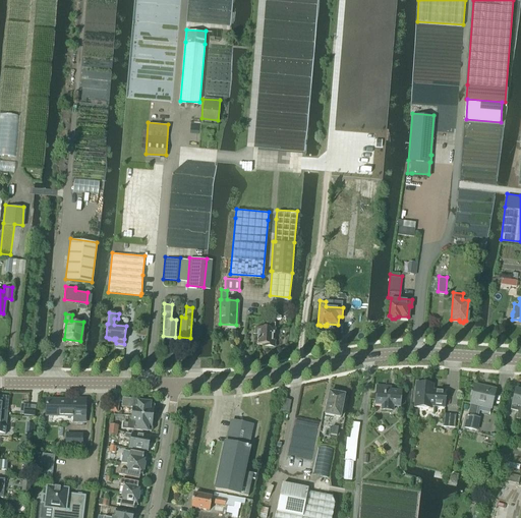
[(257,339),(256,342),(264,343),(264,345),(275,346),(275,339),(274,339),(275,322),(266,322),(266,327),(257,326),(256,339),(257,339)]
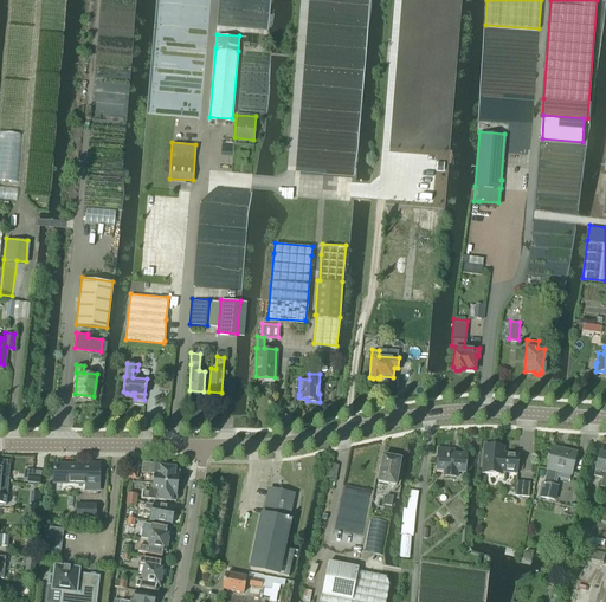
[(484,442),(482,471),(501,472),(502,470),(516,471),(519,452),(503,451),(503,445),(484,442)]
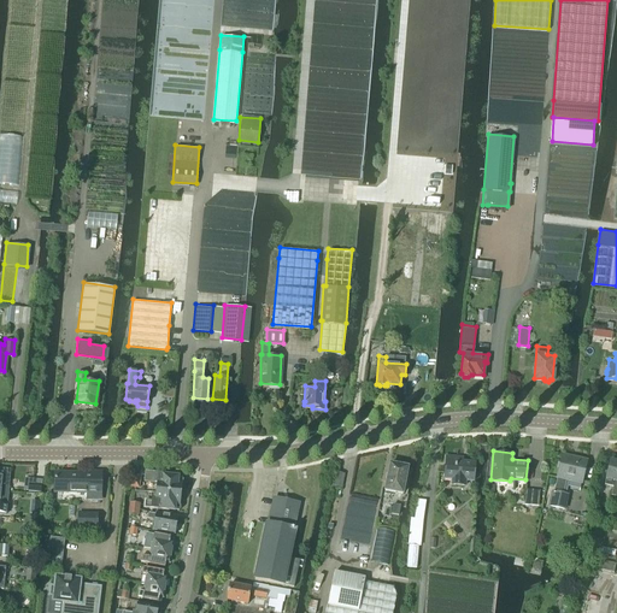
[(564,477),(569,478),(581,481),(586,459),(562,453),(556,475),(557,475),(554,489),(553,489),(550,504),(564,507),(566,493),(562,491),(564,477)]
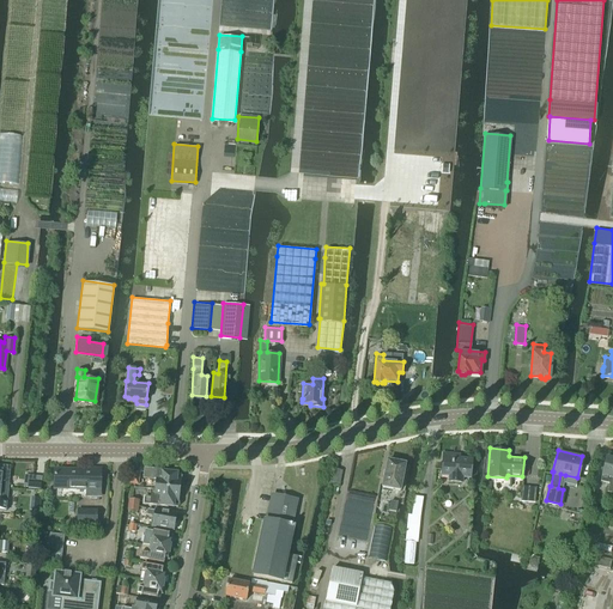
[(442,473),(449,474),(449,479),(462,480),(462,475),(469,475),(471,457),(459,457),(459,452),(443,451),(442,473)]
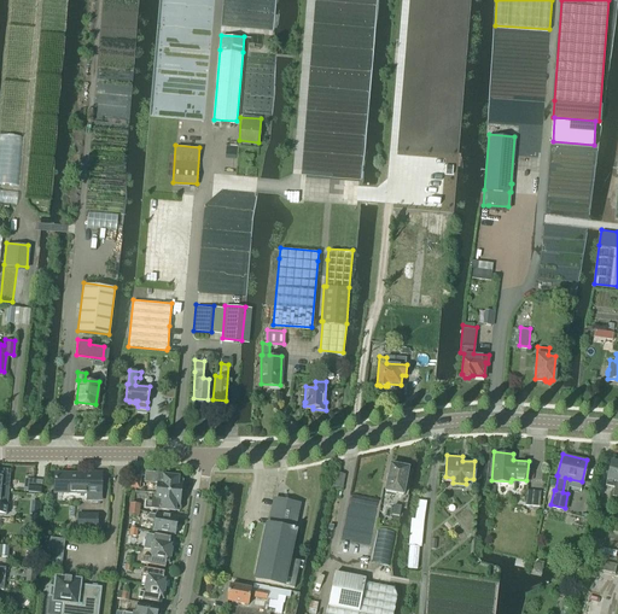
[(617,461),(610,460),(606,478),(605,484),(613,485),(611,493),(617,495),(617,461)]
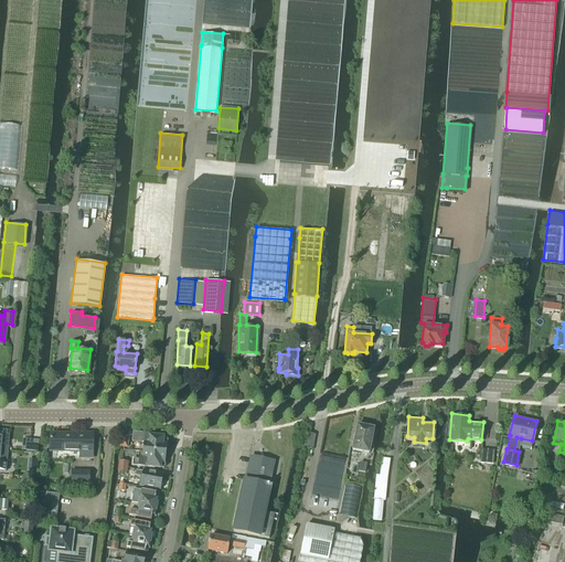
[(356,423),(352,447),(369,451),(373,426),(369,426),(368,423),(363,422),(361,424),(356,423)]
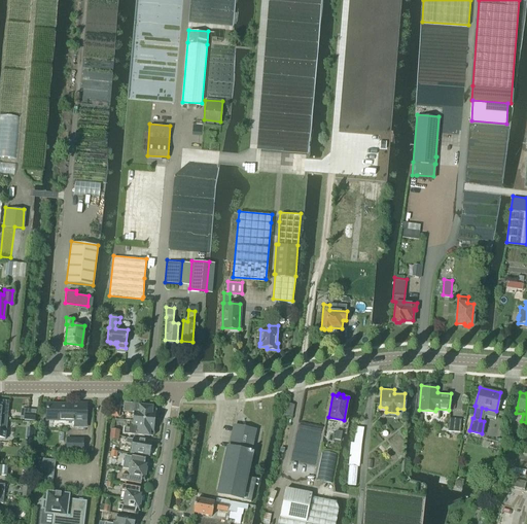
[(120,395),(119,405),(124,406),(124,410),(125,410),(134,411),(133,419),(153,421),(154,412),(151,412),(152,407),(139,406),(139,404),(130,403),(131,396),(120,395)]
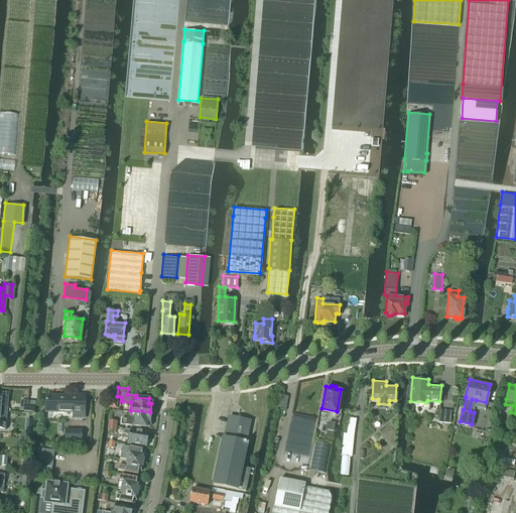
[(0,407),(7,408),(8,391),(0,390),(0,407)]
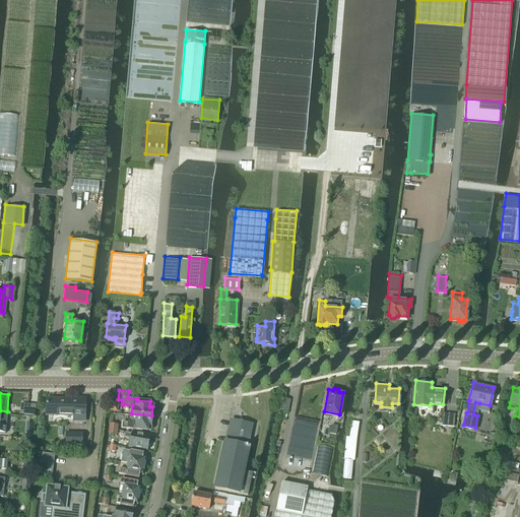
[(83,400),(71,400),(71,397),(46,397),(46,413),(72,413),(72,419),(84,419),(84,398),(83,398),(83,400)]
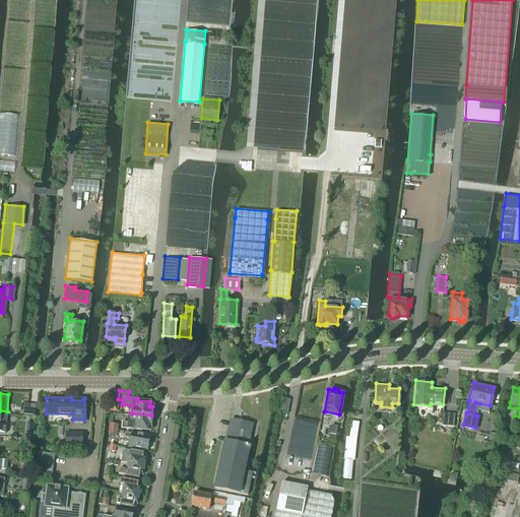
[(443,410),(442,424),(453,425),(455,412),(443,410)]
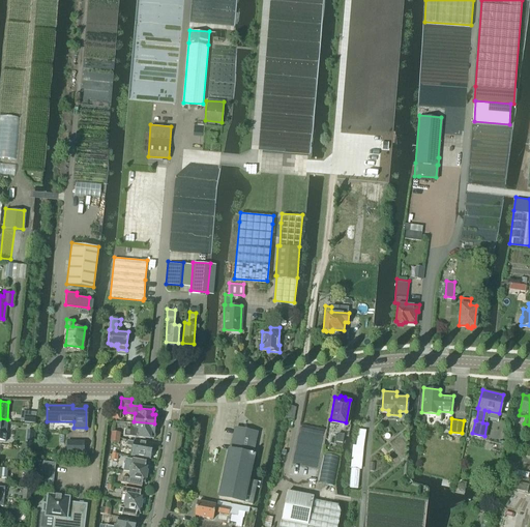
[(124,429),(123,435),(150,437),(150,432),(153,433),(154,423),(134,421),(133,430),(124,429)]
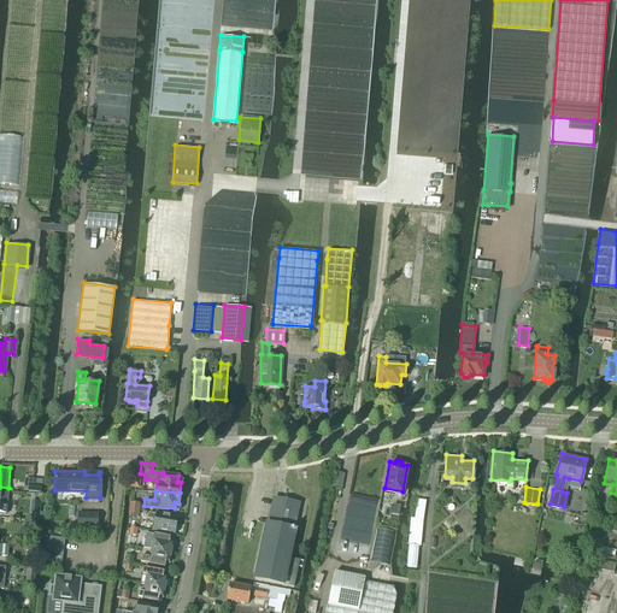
[(289,556),(295,529),(293,529),(299,502),(274,496),(268,523),(265,523),(254,577),(283,584),(293,585),(299,559),(289,556)]
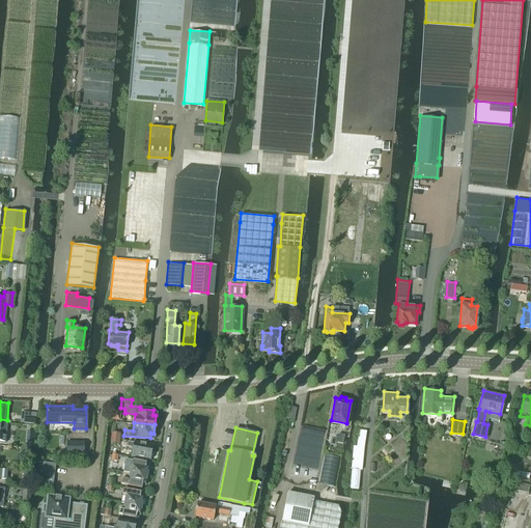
[(360,428),(357,446),(363,447),(363,446),(366,429),(364,429),(360,428)]
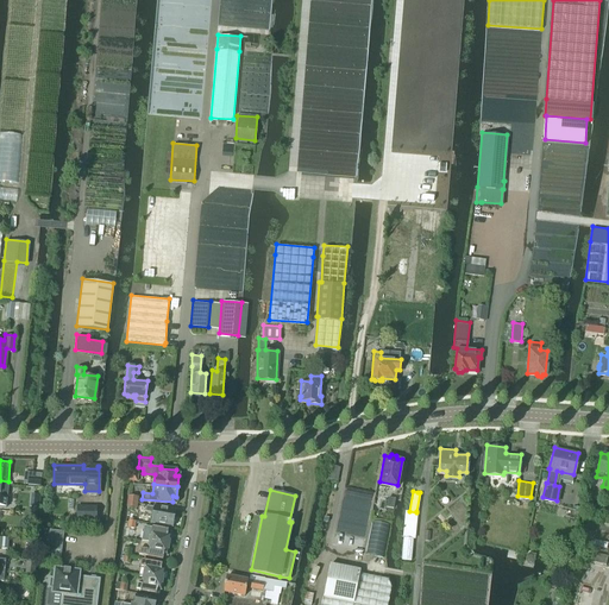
[(77,504),(76,520),(96,520),(96,505),(77,504)]
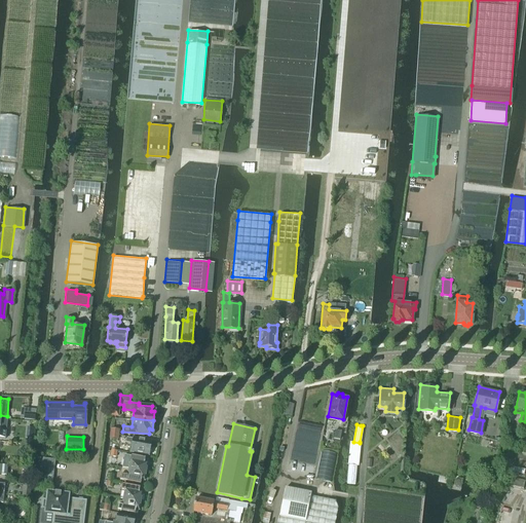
[(149,453),(150,445),(151,441),(126,436),(125,440),(132,442),(130,450),(149,453)]
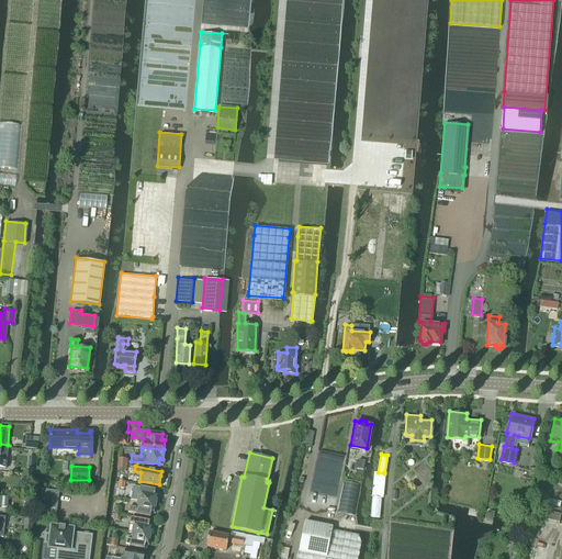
[(131,498),(137,500),(156,503),(157,493),(154,493),(155,488),(136,484),(133,484),(131,498)]
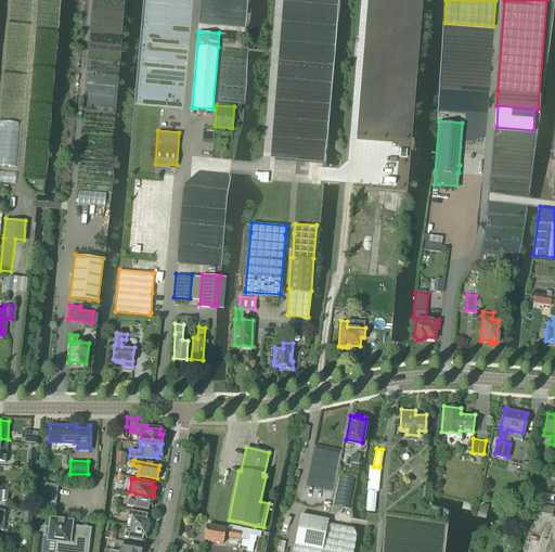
[(46,482),(43,499),(55,501),(57,484),(46,482)]
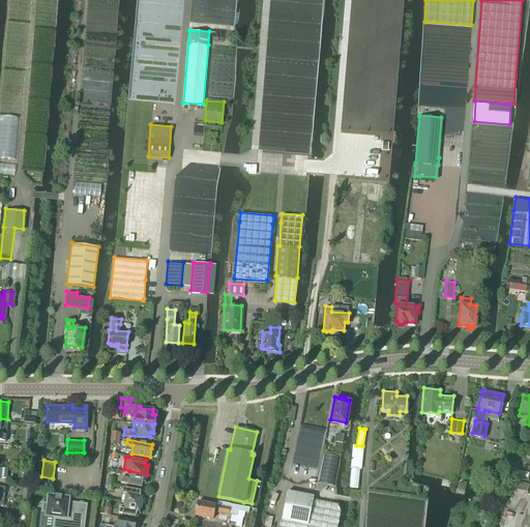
[(123,469),(120,482),(123,484),(142,487),(142,481),(145,482),(147,474),(129,471),(123,469)]
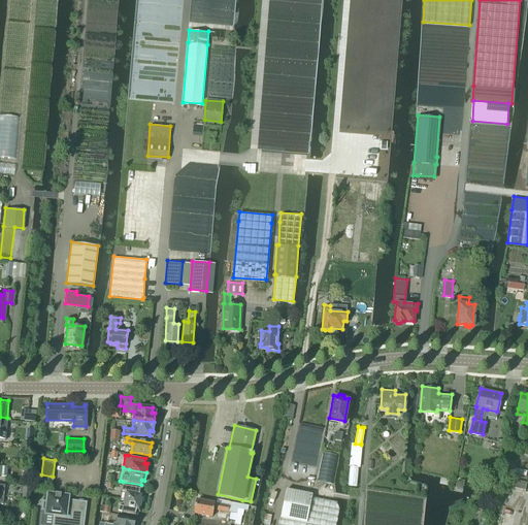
[(510,478),(508,485),(525,489),(527,481),(510,478)]
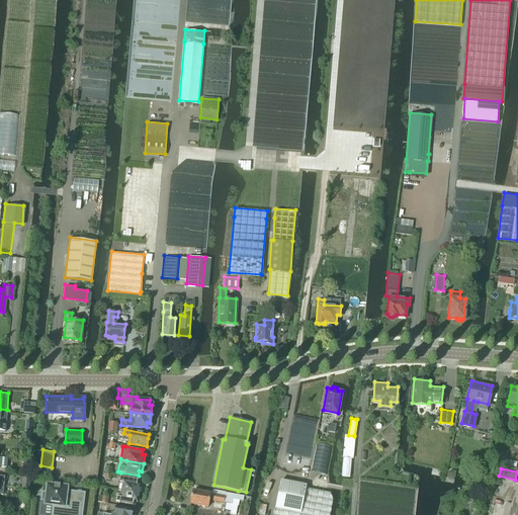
[(22,475),(20,486),(28,487),(29,476),(22,475)]
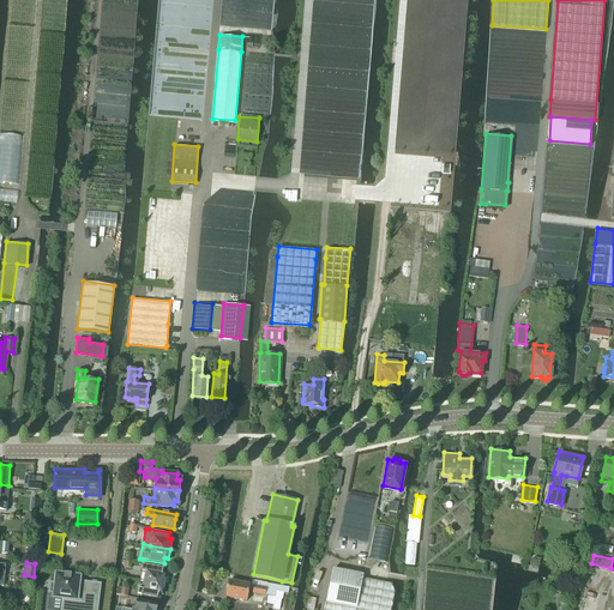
[(145,571),(144,579),(163,583),(166,573),(162,572),(163,567),(143,563),(142,569),(145,571)]
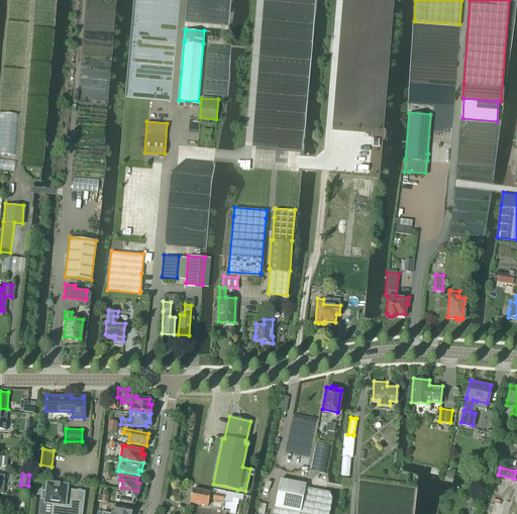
[(280,478),(275,506),(300,511),(305,486),(306,483),(280,478)]
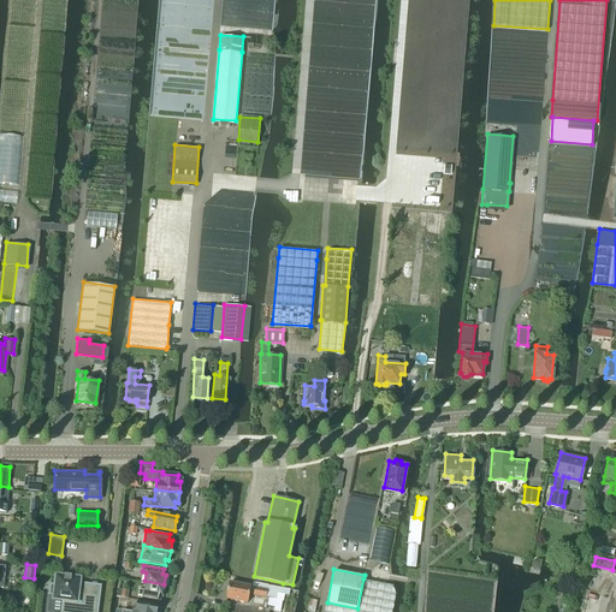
[(51,582),(49,593),(53,593),(53,598),(63,599),(60,611),(96,611),(101,583),(80,581),(80,577),(71,576),(65,575),(55,574),(54,583),(51,582)]
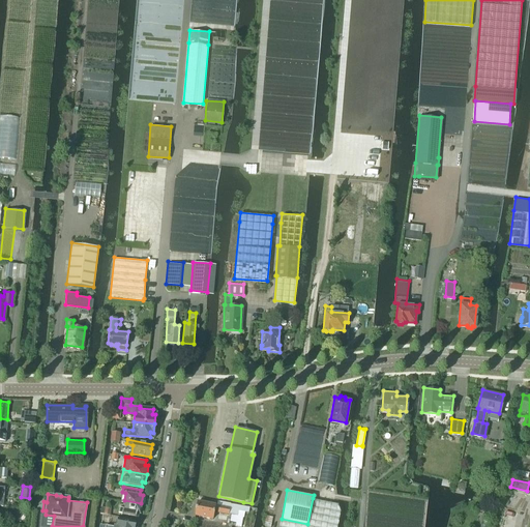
[(282,519),(278,526),(336,526),(340,510),(337,503),(313,498),(307,524),(282,519)]
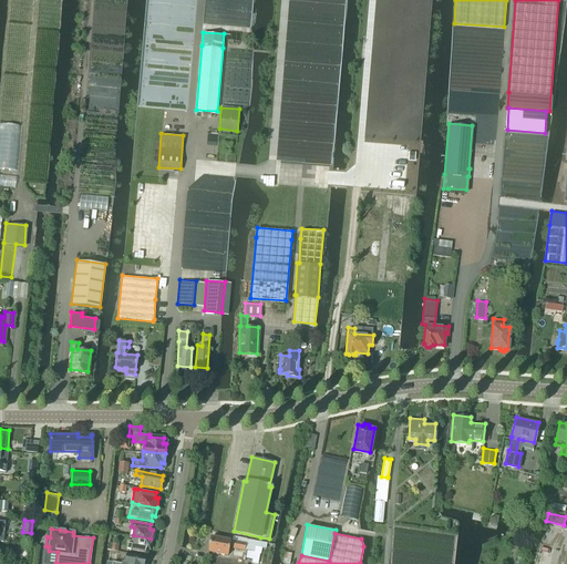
[(145,552),(146,547),(150,547),(151,539),(133,535),(132,543),(127,543),(126,549),(145,552)]
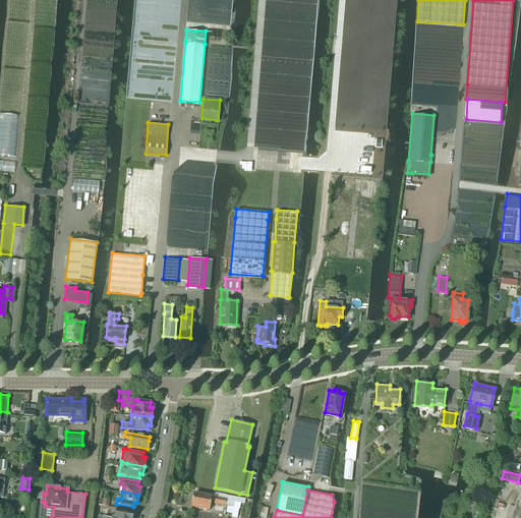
[(193,492),(191,506),(209,509),(211,501),(227,504),(225,511),(231,512),(231,516),(236,517),(238,506),(233,505),(234,500),(240,501),(244,502),(245,498),(214,492),(213,496),(193,492)]
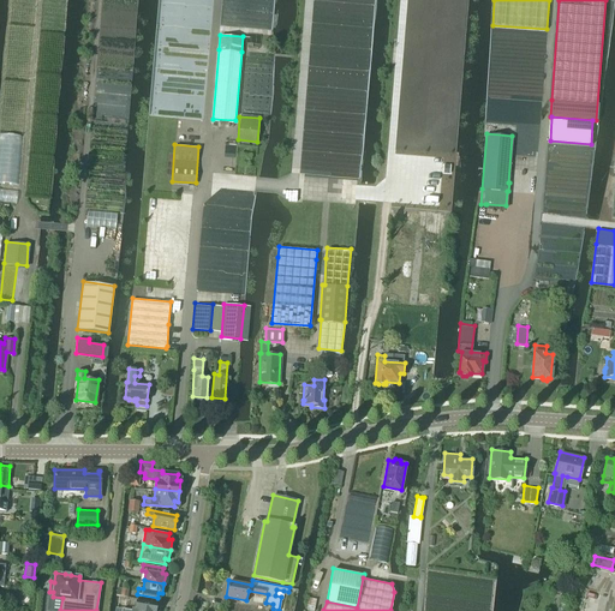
[(123,607),(121,610),(159,610),(160,607),(157,605),(157,604),(136,599),(135,610),(123,607)]
